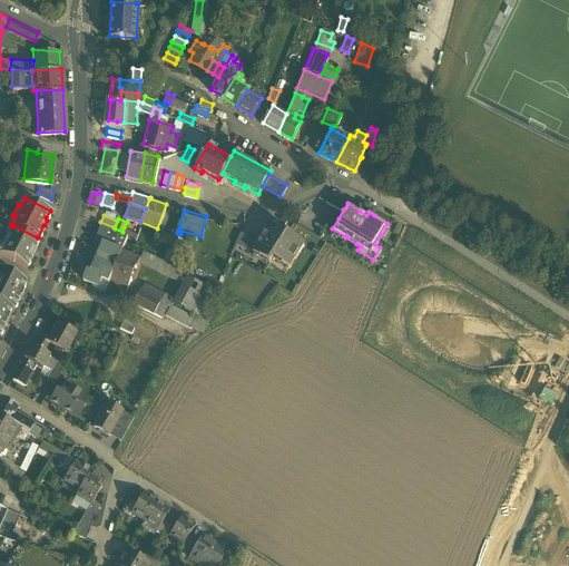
[(114,227),(100,222),(94,237),(102,241),(120,247),(127,234),(123,232),(115,228),(114,227)]
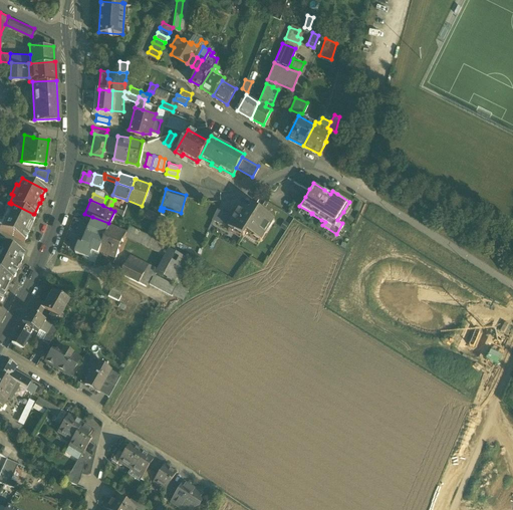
[(33,214),(11,203),(11,204),(8,209),(6,208),(1,219),(3,220),(0,225),(0,227),(23,239),(31,223),(30,223),(34,214),(33,214)]
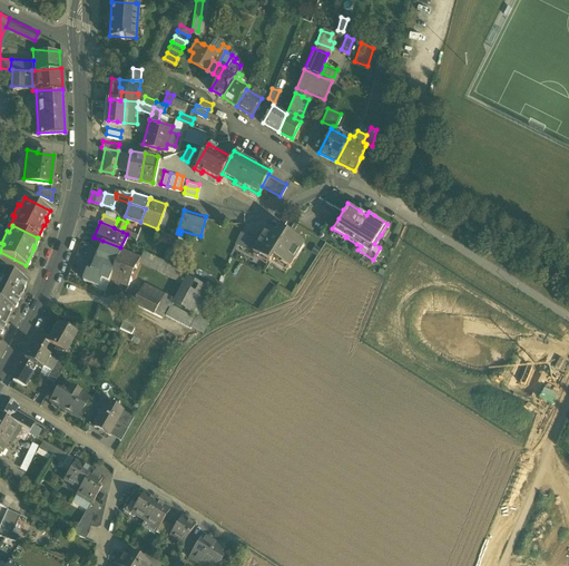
[(303,241),(281,226),(277,232),(267,226),(257,243),(253,251),(270,261),(273,256),(288,265),(303,241)]
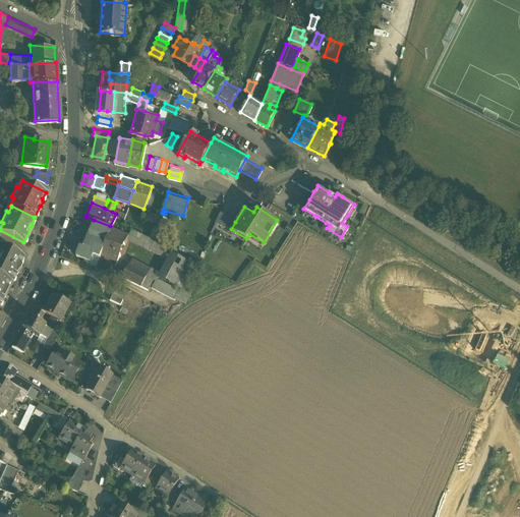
[(235,218),(220,210),(214,221),(231,229),(235,222),(233,221),(235,218)]
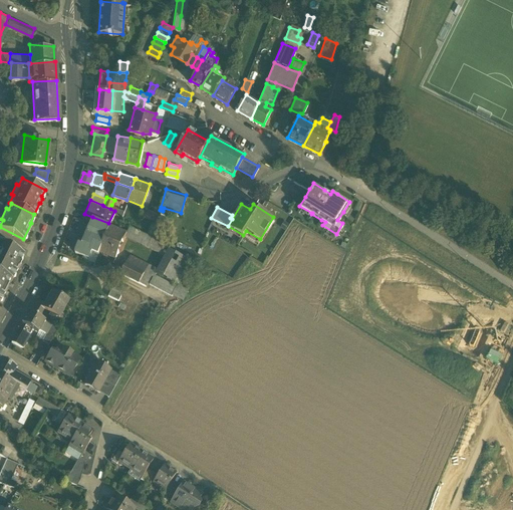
[(122,211),(115,208),(114,211),(114,212),(120,216),(122,211)]
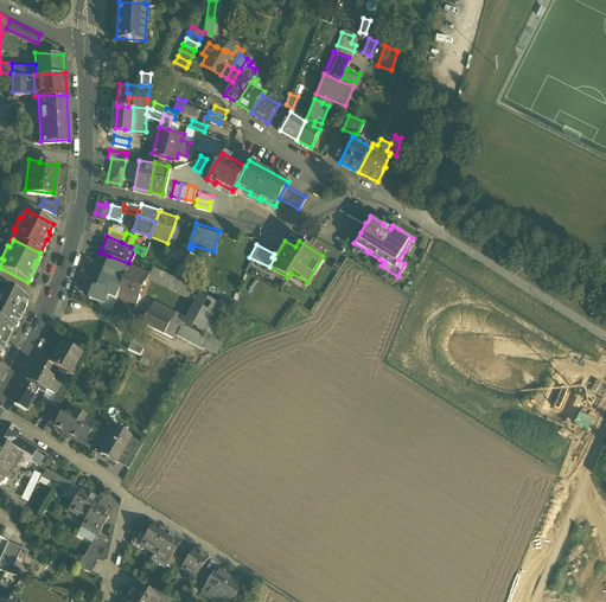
[(186,254),(171,247),(170,249),(172,250),(170,254),(184,260),(186,254)]
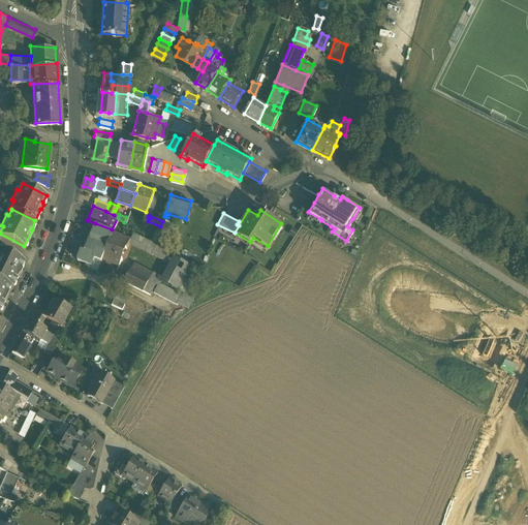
[(112,229),(95,223),(92,232),(93,233),(90,239),(106,245),(113,230),(112,229)]
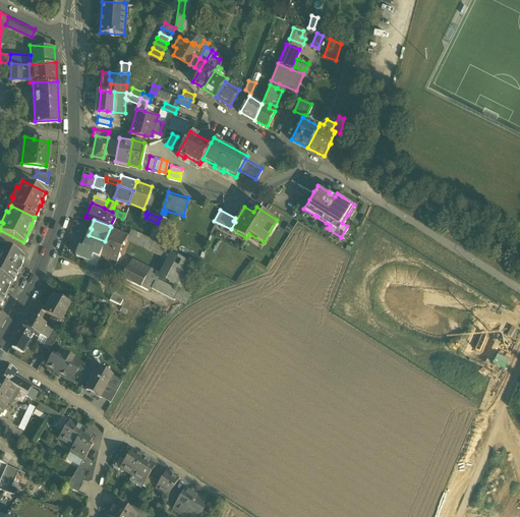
[(105,241),(100,251),(116,260),(119,252),(117,251),(121,241),(117,239),(121,230),(111,227),(105,241)]
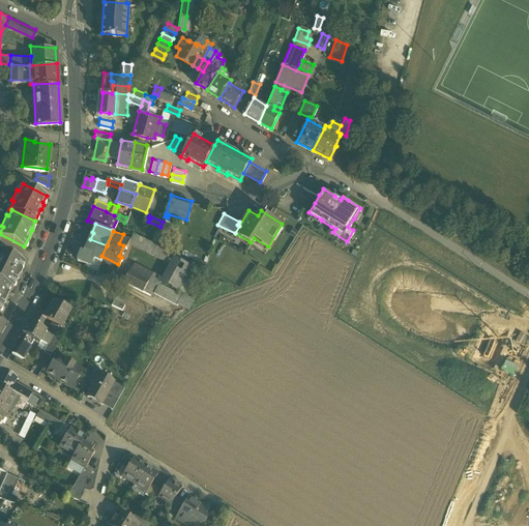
[(175,252),(133,231),(129,237),(127,241),(170,262),(175,252)]
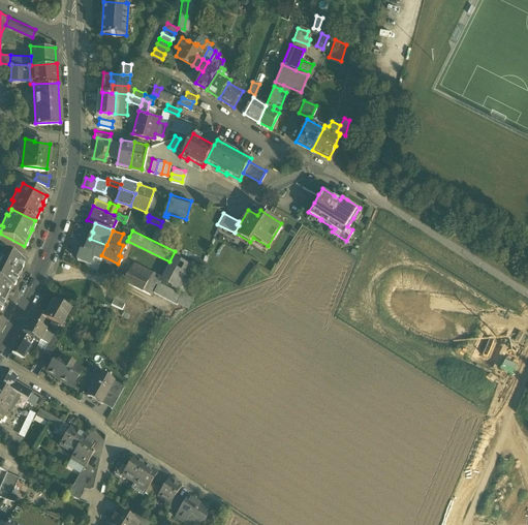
[(166,236),(157,232),(154,237),(163,242),(166,236)]
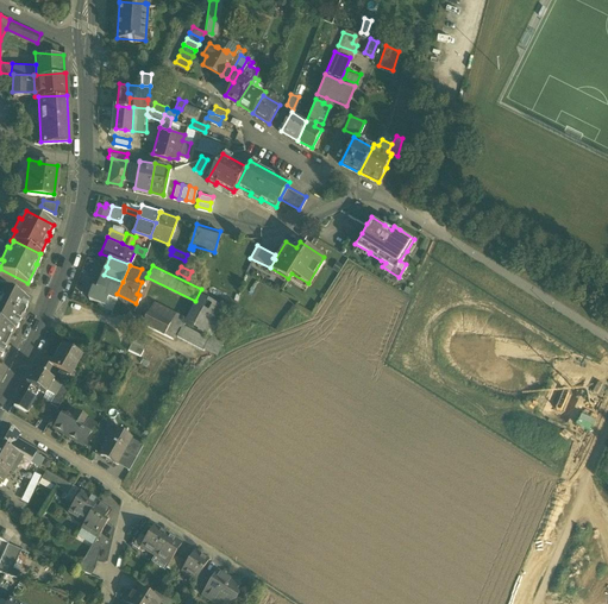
[(149,272),(142,269),(137,280),(142,282),(145,283),(146,277),(149,272)]
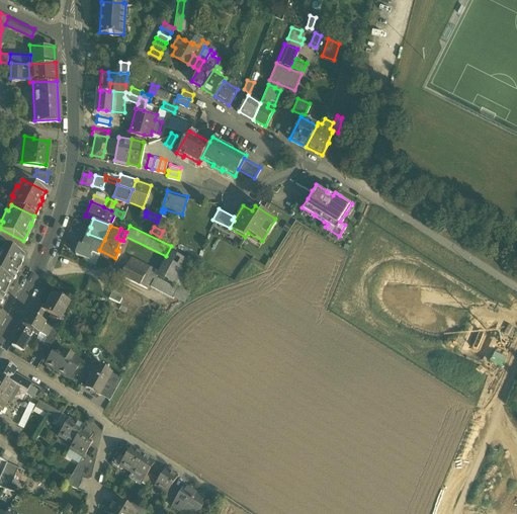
[(104,240),(88,234),(87,238),(95,241),(91,250),(99,252),(99,250),(104,240)]
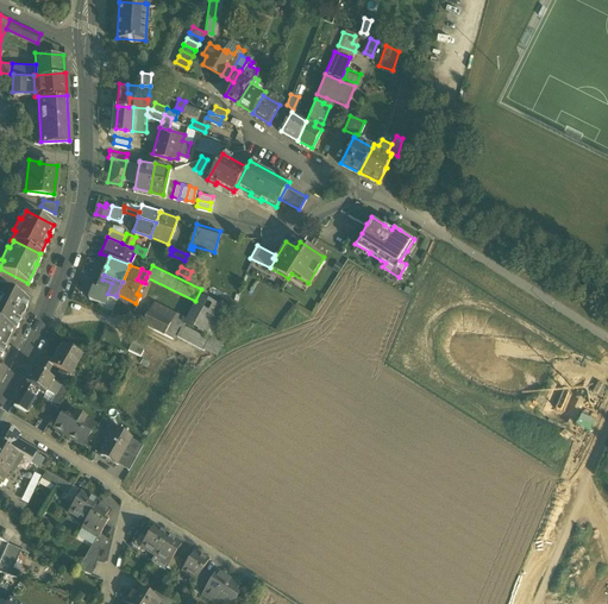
[(102,280),(100,278),(96,288),(93,287),(88,296),(104,302),(107,294),(112,283),(102,280)]
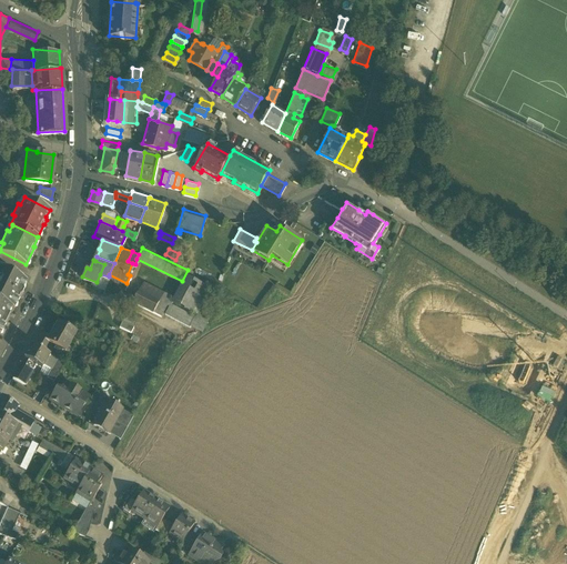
[(24,279),(0,267),(0,300),(11,305),(12,306),(19,293),(20,294),(20,293),(19,292),(24,279)]
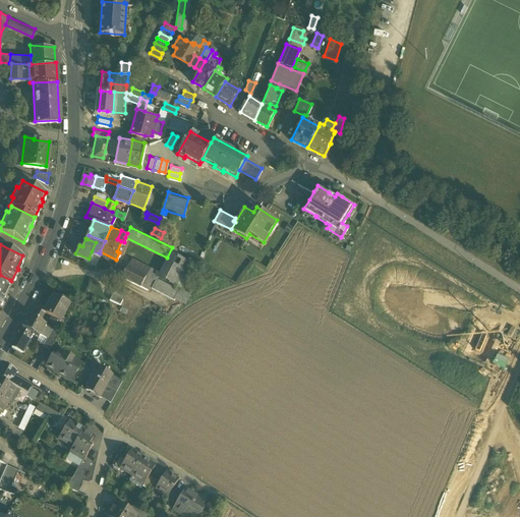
[(213,270),(196,262),(193,269),(209,277),(213,270)]
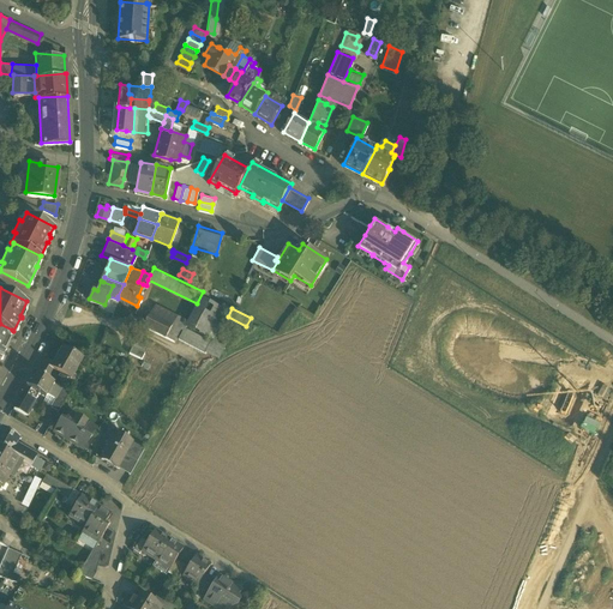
[(173,323),(150,312),(143,324),(166,336),(173,323)]
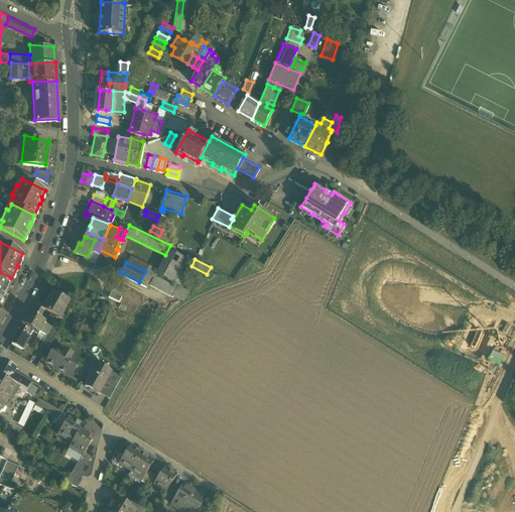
[(157,267),(149,263),(145,271),(151,274),(152,275),(157,267)]
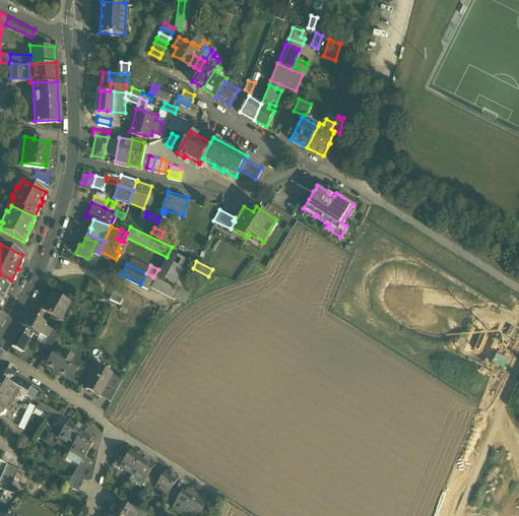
[(152,276),(146,273),(140,284),(147,287),(152,276)]
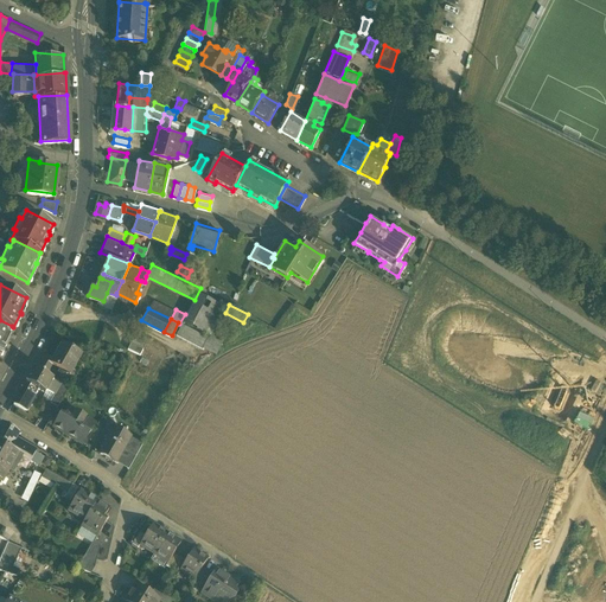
[(0,351),(6,340),(5,339),(12,326),(0,320),(0,351)]
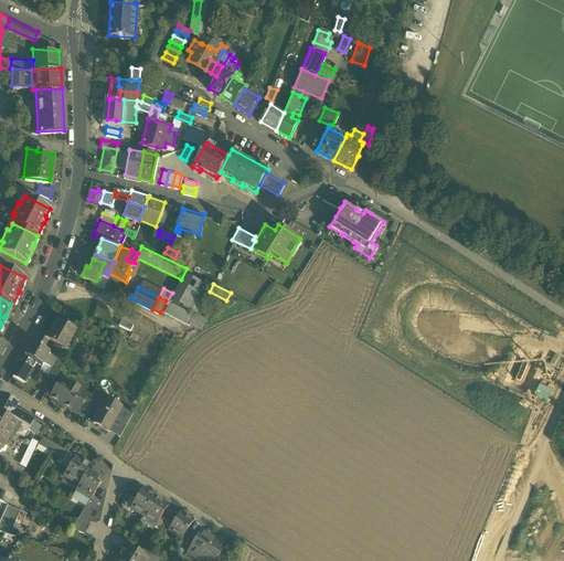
[(193,313),(169,299),(163,309),(188,323),(193,313)]
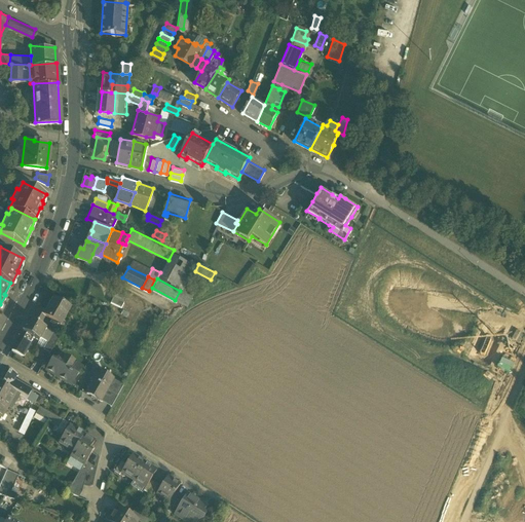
[(126,290),(117,286),(112,294),(121,299),(126,290)]
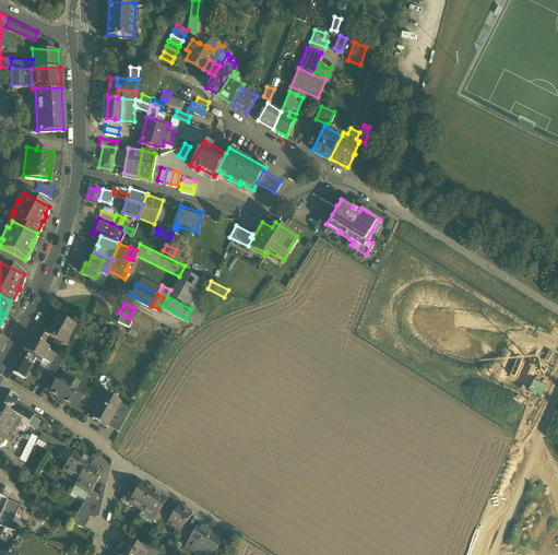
[(73,323),(57,314),(48,329),(46,333),(63,342),(73,323)]
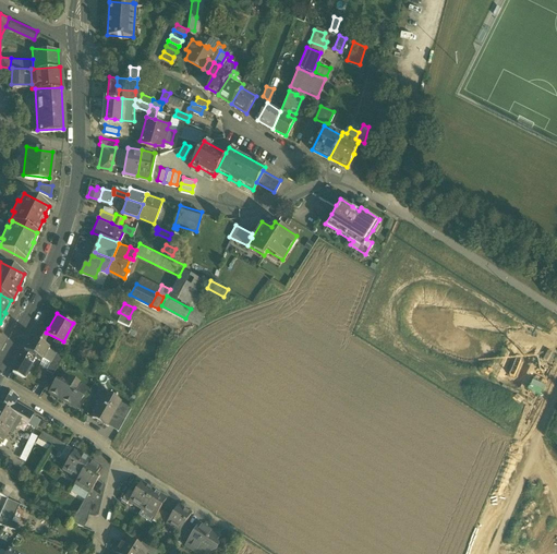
[(48,328),(37,323),(29,336),(40,342),(46,333),(48,328)]
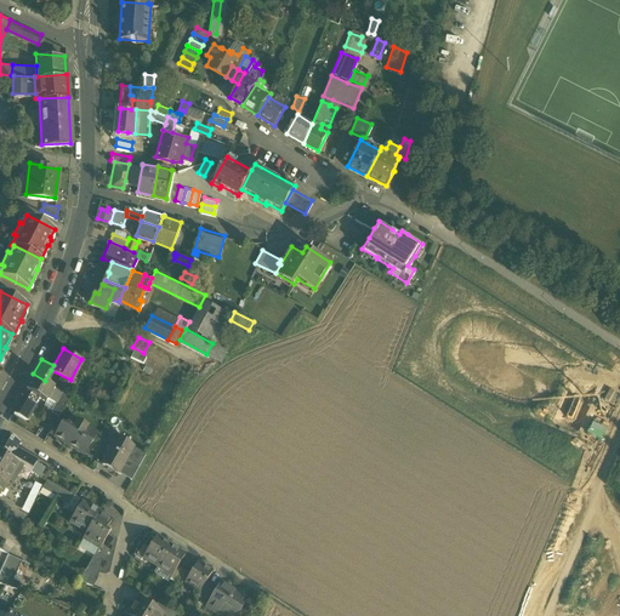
[(45,381),(33,374),(24,388),(38,395),(45,399),(46,395),(52,386),(45,381)]
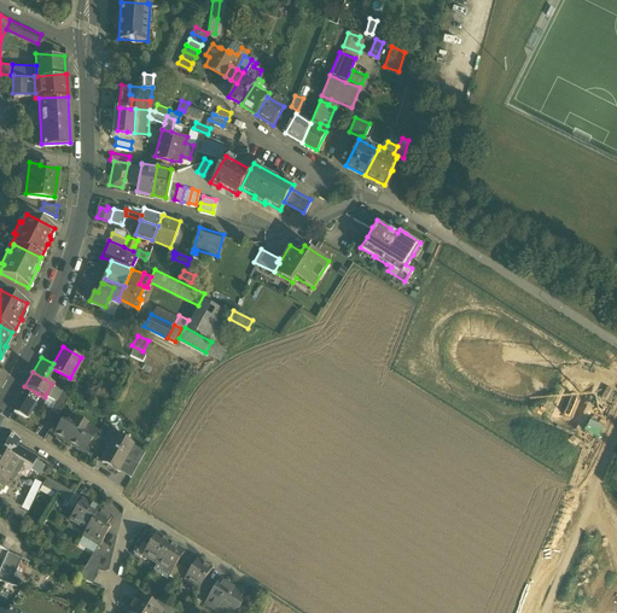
[(52,384),(46,393),(53,398),(59,387),(52,384)]
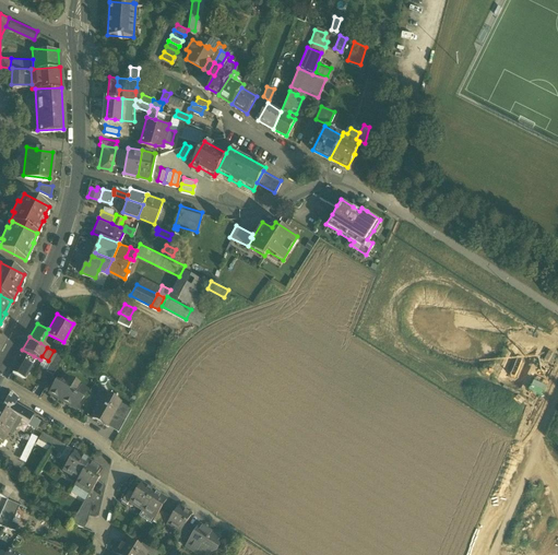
[(34,356),(22,350),(11,369),(23,376),(34,356)]
